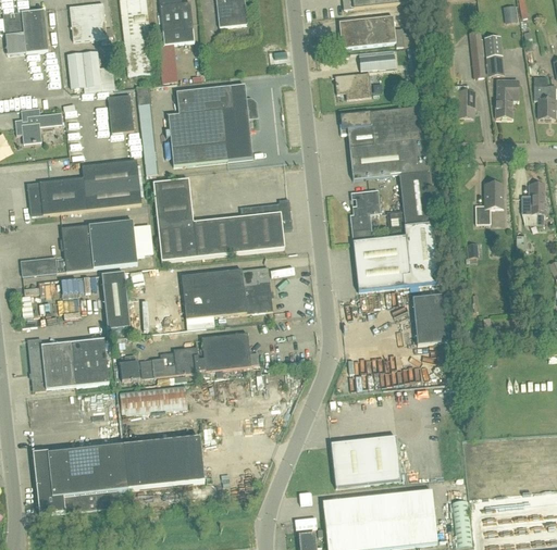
[(119,0),(127,73),(140,71),(133,0),(119,0)]
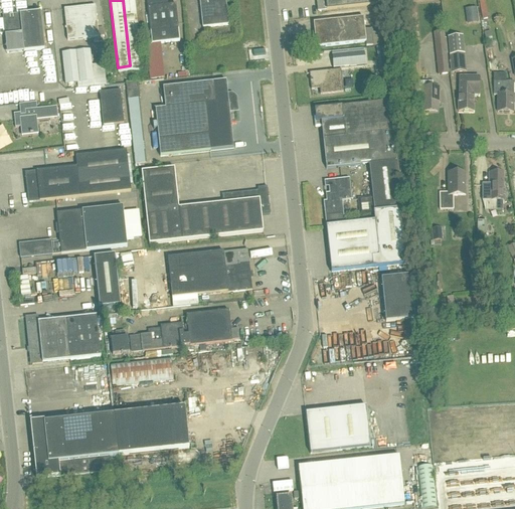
[(123,0),(130,65),(142,64),(135,0),(123,0)]
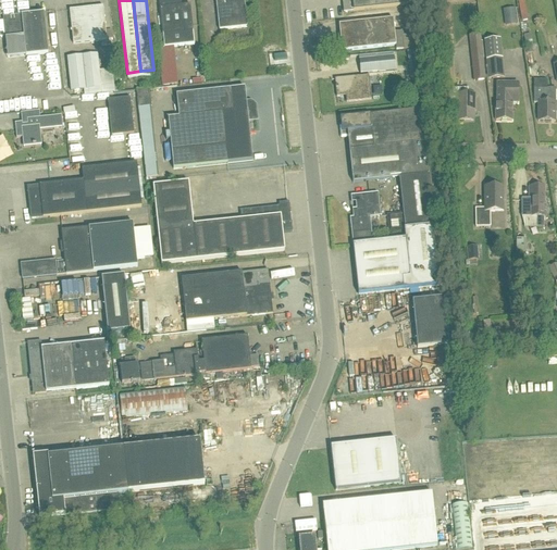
[(158,44),(161,70),(173,69),(170,42),(194,39),(193,29),(193,25),(189,0),(182,0),(159,0),(162,29),(164,42),(158,44)]
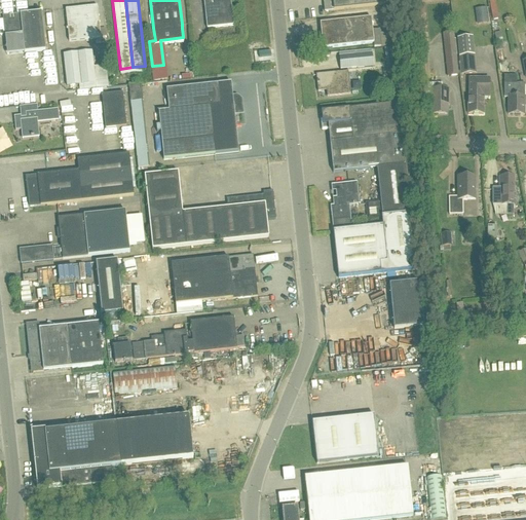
[(204,0),(207,24),(233,21),(231,0),(204,0)]
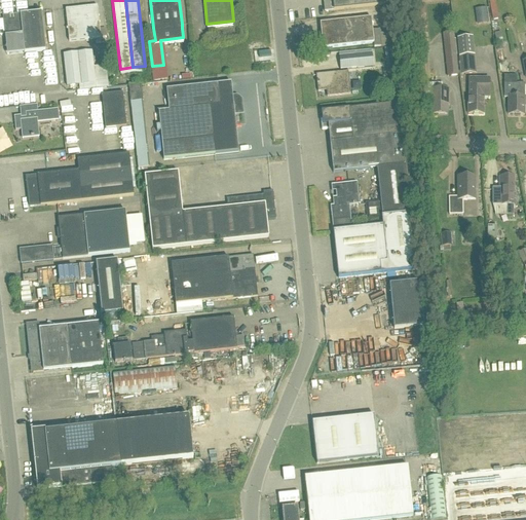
[(97,1),(65,5),(68,37),(100,33),(97,1)]
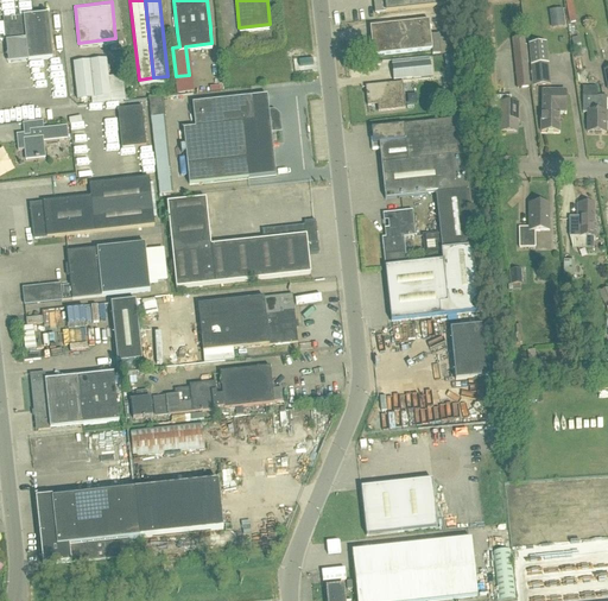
[(569,20),(568,2),(553,4),(555,20),(569,20)]
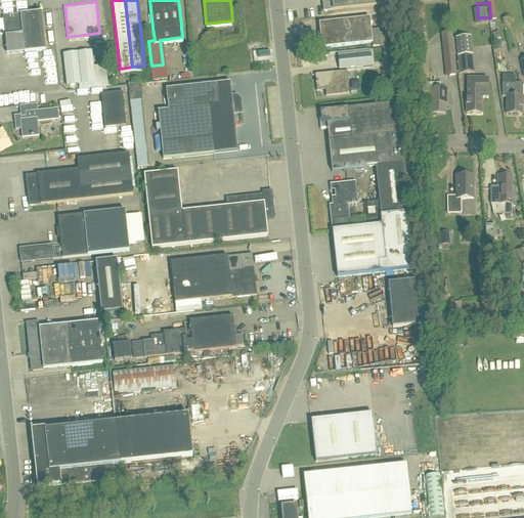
[(45,45),(41,7),(2,11),(4,31),(22,29),(22,30),(23,30),(25,47),(45,45)]
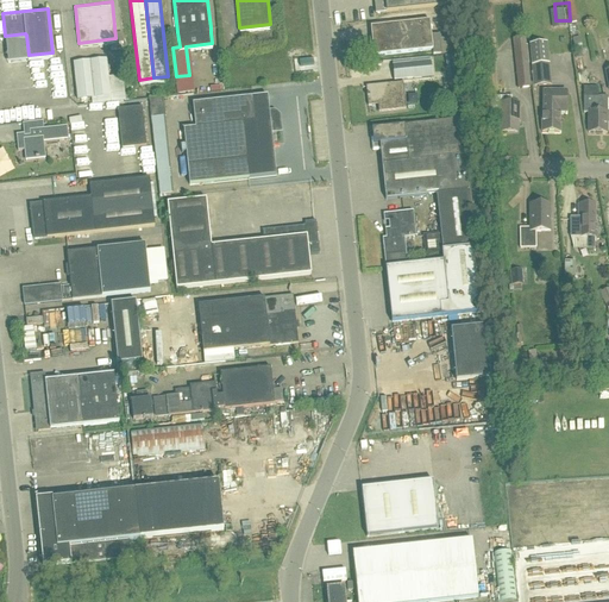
[(374,50),(433,44),(429,14),(371,22),(374,50)]
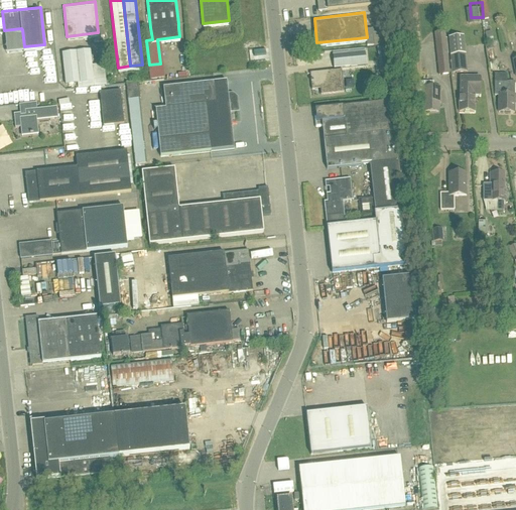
[(373,28),(372,24),(366,25),(368,41),(382,40),(380,28),(373,28)]
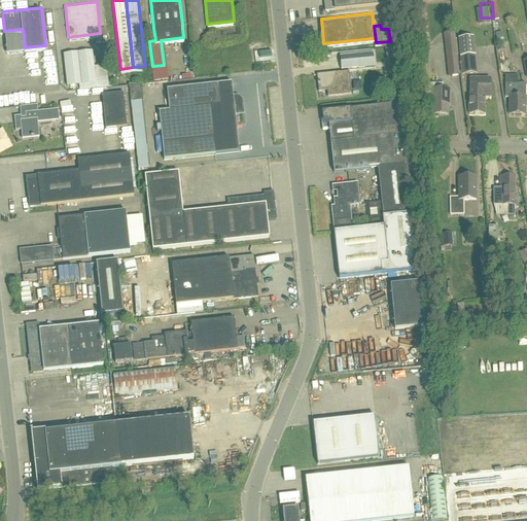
[(444,29),(446,50),(448,71),(459,70),(454,28),(444,29)]
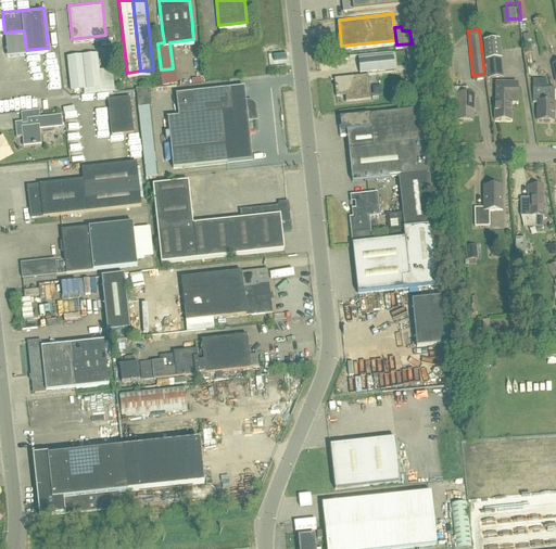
[(502,53),(500,35),(483,36),(485,55),(487,74),(504,73),(502,53)]
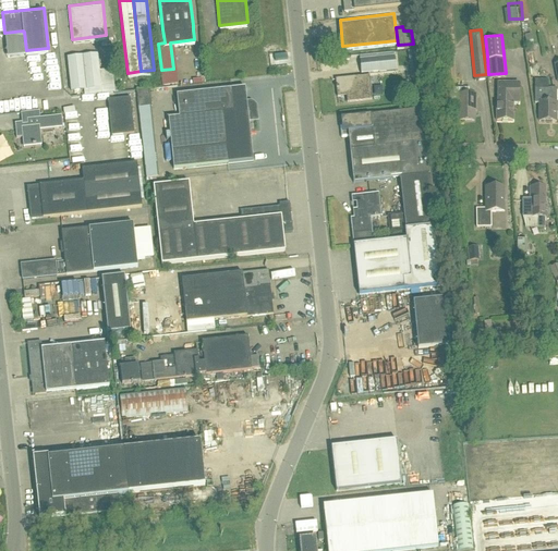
[(99,66),(97,50),(67,53),(70,86),(84,85),(84,90),(113,87),(111,65),(99,66)]
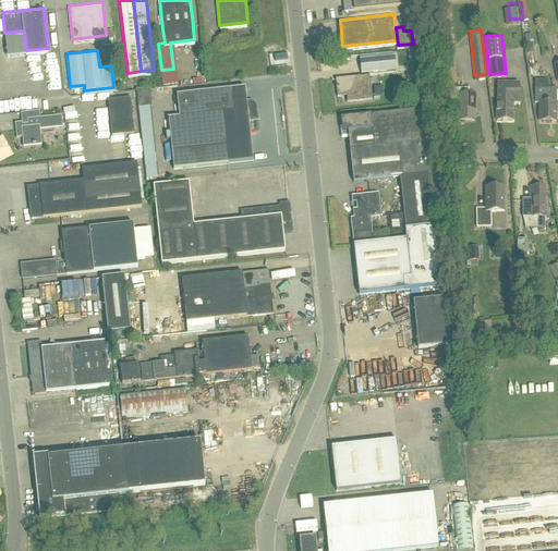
[(395,52),(360,56),(361,69),(396,65),(395,52)]
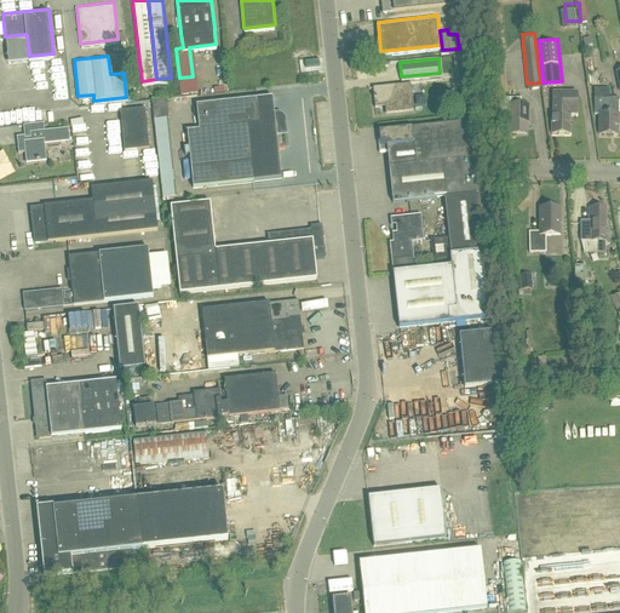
[(413,104),(411,78),(373,81),(375,103),(385,102),(385,108),(413,104)]
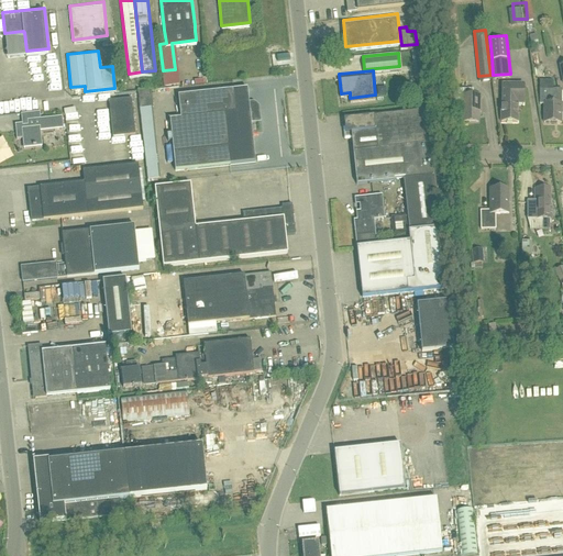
[(523,99),(523,84),(523,80),(503,80),(503,84),(503,99),(501,99),(500,118),(518,118),(518,99),(523,99)]
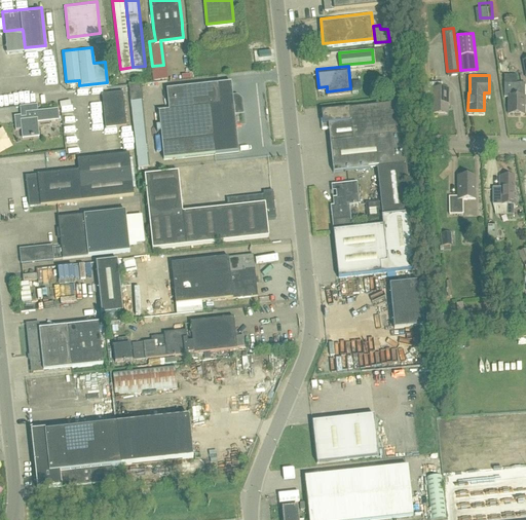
[(168,107),(158,108),(163,155),(216,150),(238,148),(234,109),(241,108),(240,96),(236,93),(233,93),(231,78),(218,79),(218,80),(166,85),(168,107)]
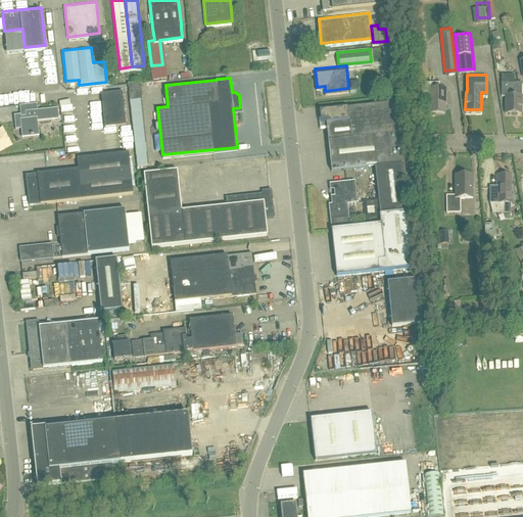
[(521,109),(522,92),(520,92),(520,78),(502,78),(501,92),(506,92),(506,109),(521,109)]
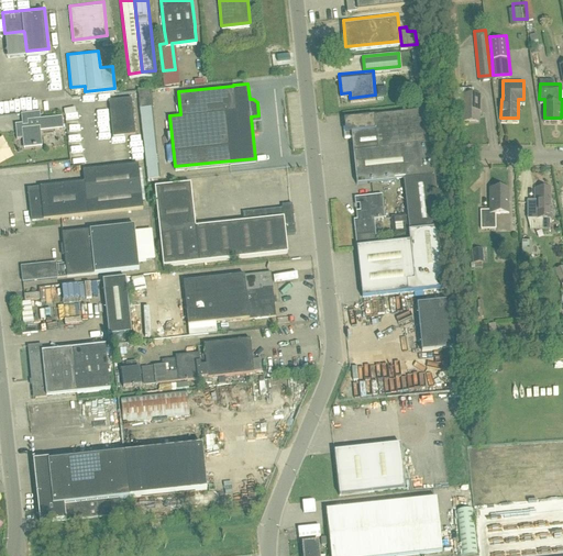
[(140,104),(153,103),(151,85),(138,86),(140,104)]
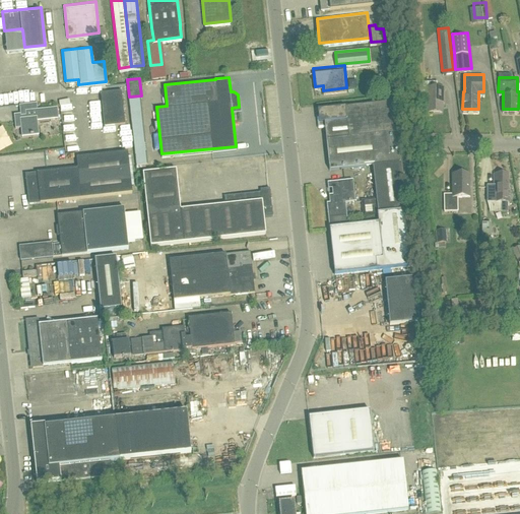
[(443,92),(443,84),(438,84),(438,78),(421,78),(421,85),(427,85),(427,108),(442,108),(442,92),(443,92)]
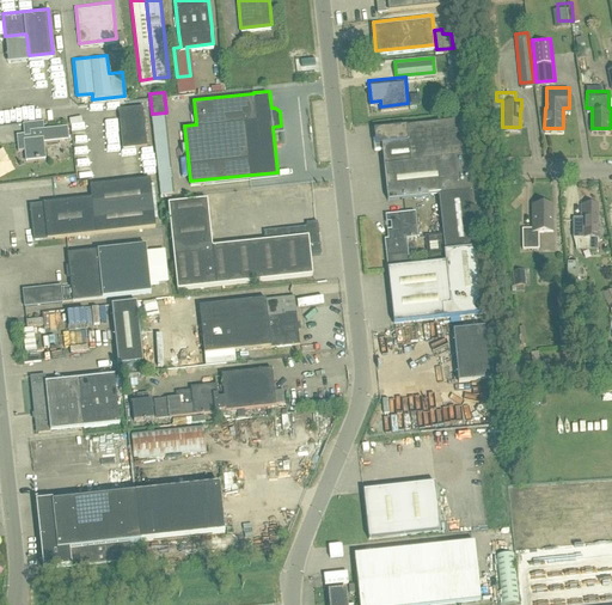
[(122,145),(147,142),(144,103),(118,105),(122,145)]
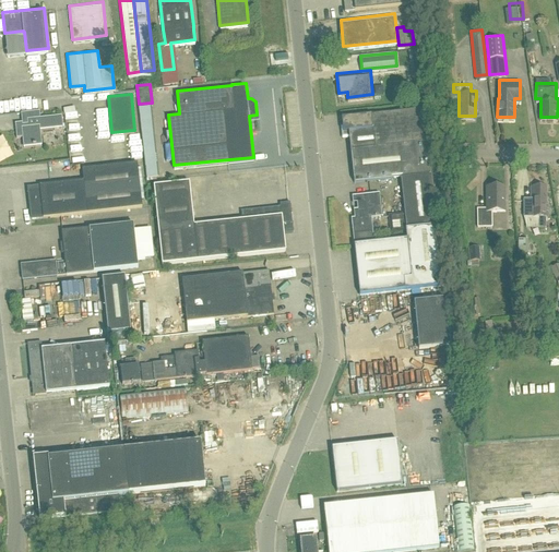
[(406,231),(439,228),(438,220),(425,104),(341,114),(342,121),(341,121),(341,128),(341,131),(342,131),(342,133),(344,133),(349,133),(354,178),(401,172),(405,210),(390,212),(391,217),(399,216),(399,225),(405,225),(406,231)]
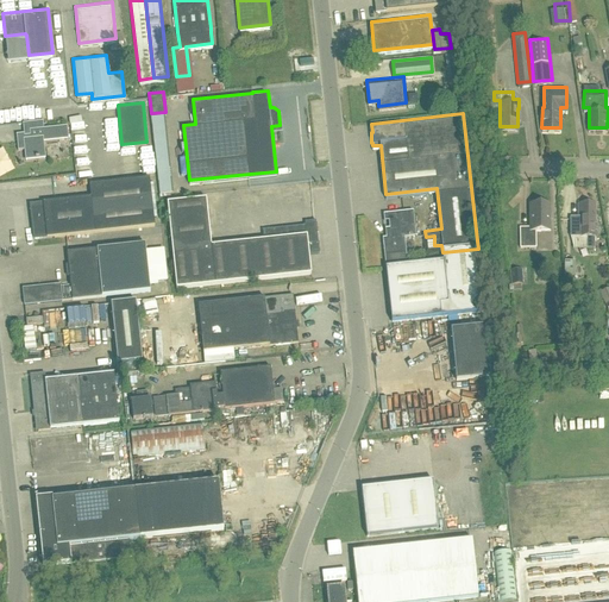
[(44,124),(43,115),(29,118),(30,130),(24,131),(24,129),(16,130),(18,145),(25,144),(26,152),(25,152),(25,155),(45,154),(44,140),(43,140),(43,137),(68,133),(67,121),(44,124)]
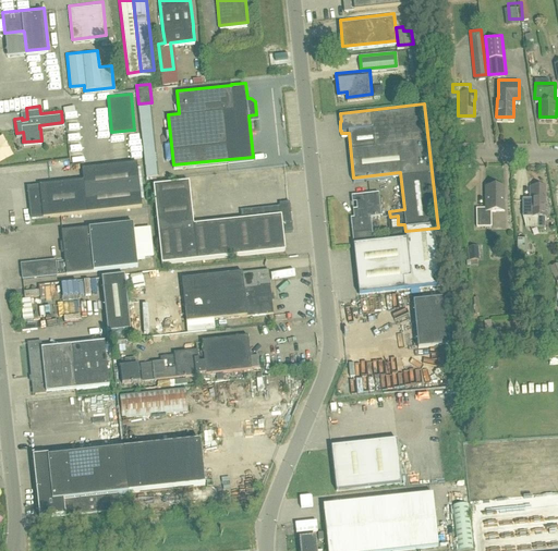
[(43,213),(142,203),(137,159),(82,164),(83,176),(39,181),(28,182),(32,215),(43,213)]
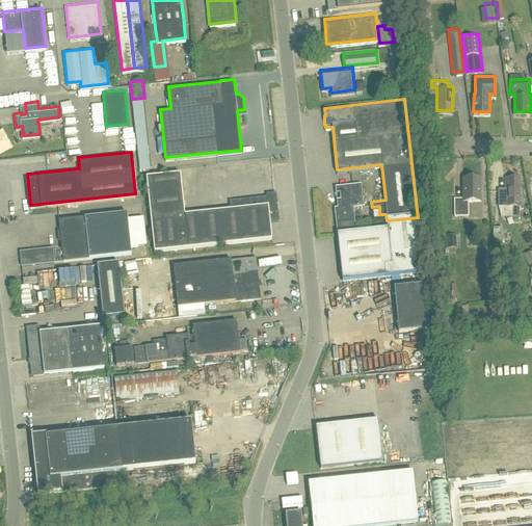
[(214,162),(206,163),(207,181),(221,180),(221,177),(249,174),(248,164),(214,167),(214,162)]
